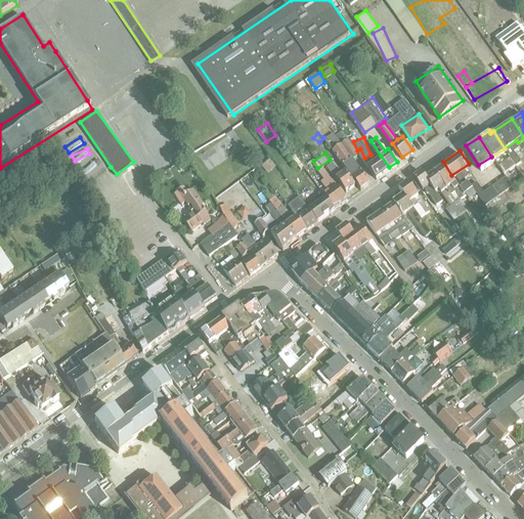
[(352,155),(343,162),(361,187),(370,181),(352,155)]
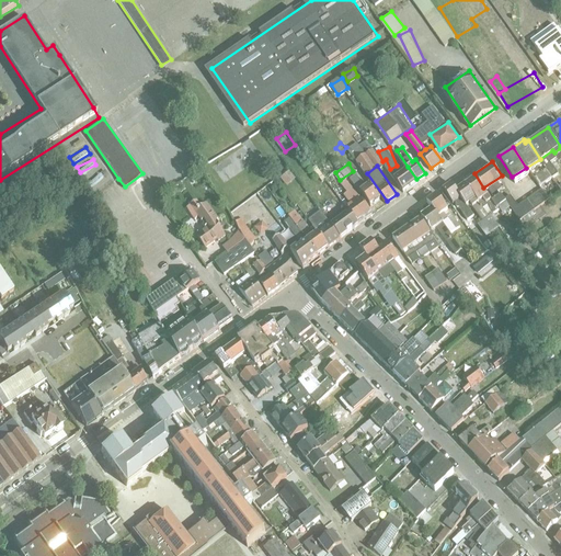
[(393,177),(402,189),(416,179),(408,167),(393,177)]
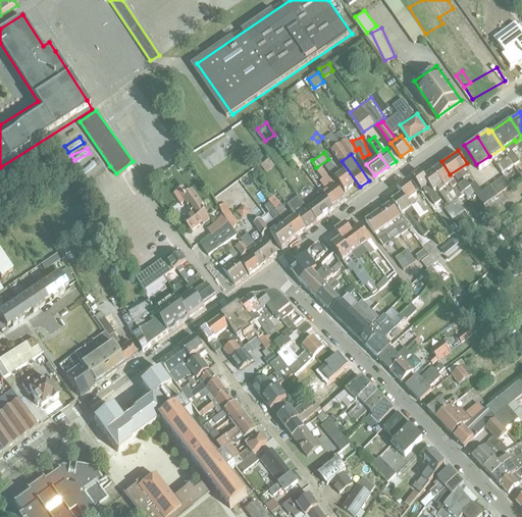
[(92,157),(83,166),(89,172),(98,163),(92,157)]
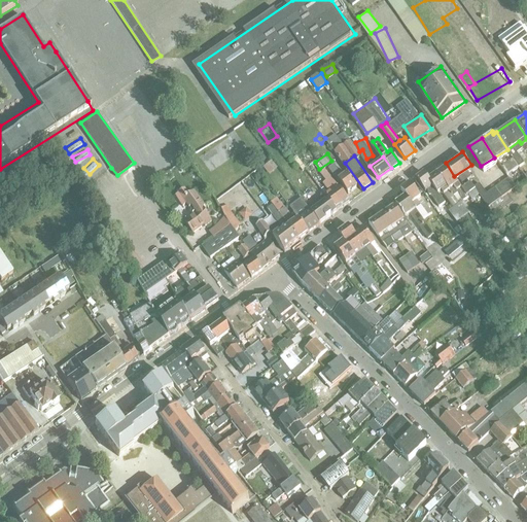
[(436,169),(437,171),(448,187),(457,181),(454,176),(446,163),(436,169)]
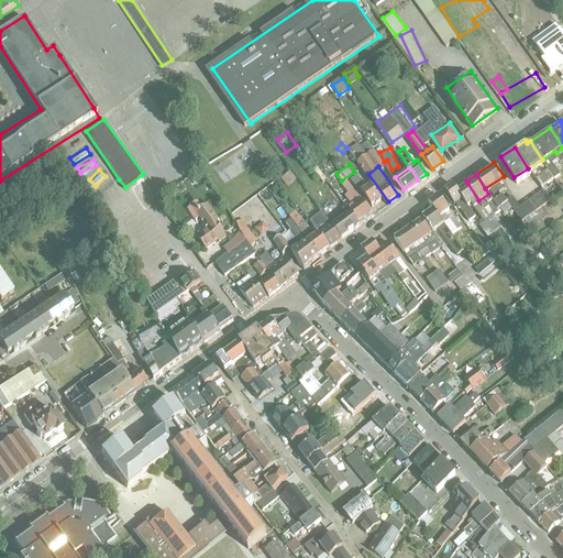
[(370,182),(361,188),(371,203),(381,196),(370,182)]
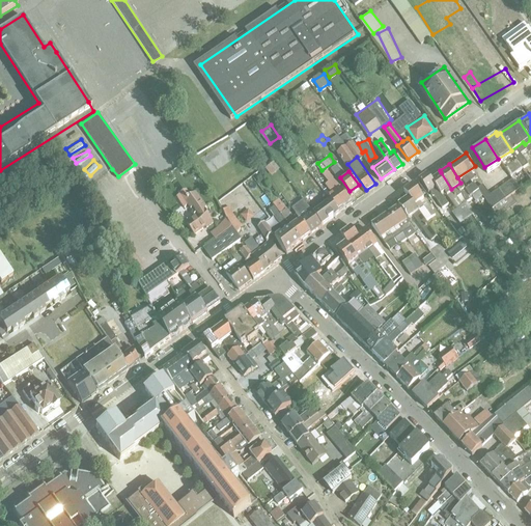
[(427,172),(419,177),(428,192),(432,189),(437,187),(430,178),(427,172)]
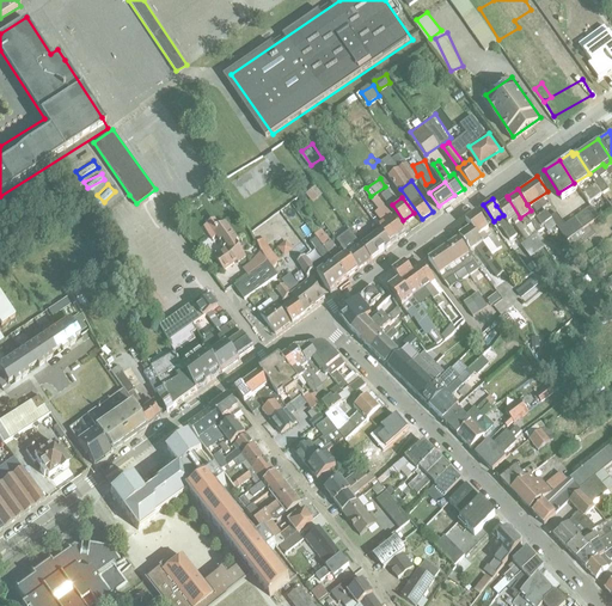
[(496,206),(503,215),(507,221),(510,218),(514,224),(521,219),(520,218),(508,199),(496,206)]
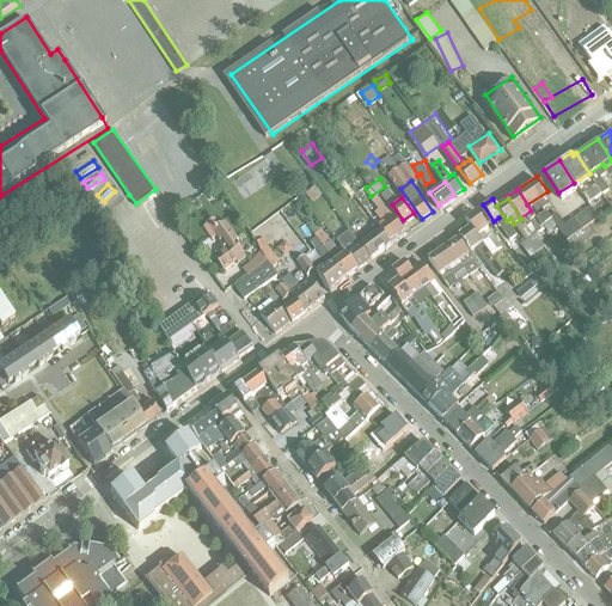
[(560,222),(568,234),(600,214),(592,202),(560,222)]
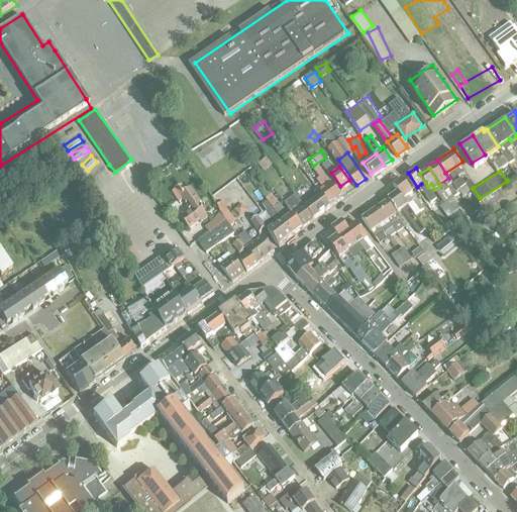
[(457,187),(452,182),(447,189),(459,200),(472,186),(460,176),(457,180),(460,183),(457,187)]
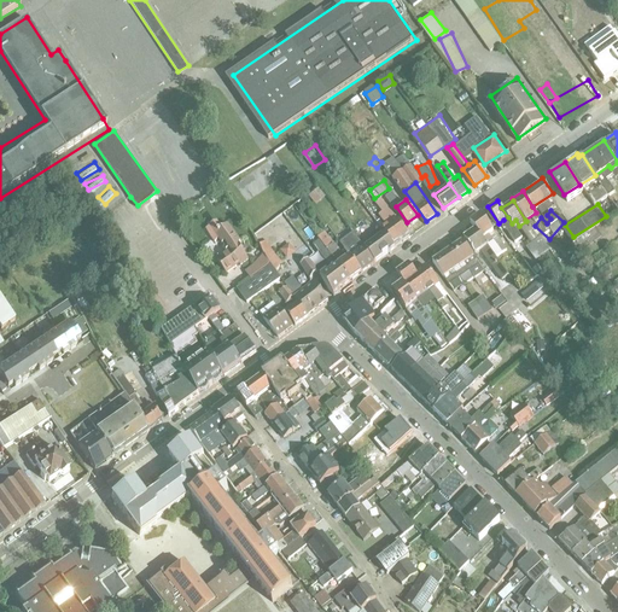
[(564,225),(570,222),(564,210),(559,213),(564,225)]
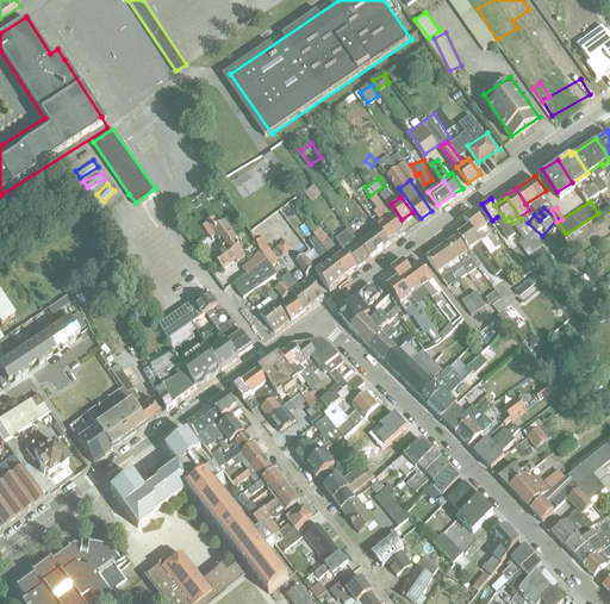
[(464,217),(468,223),(475,232),(486,225),(475,209),(464,217)]
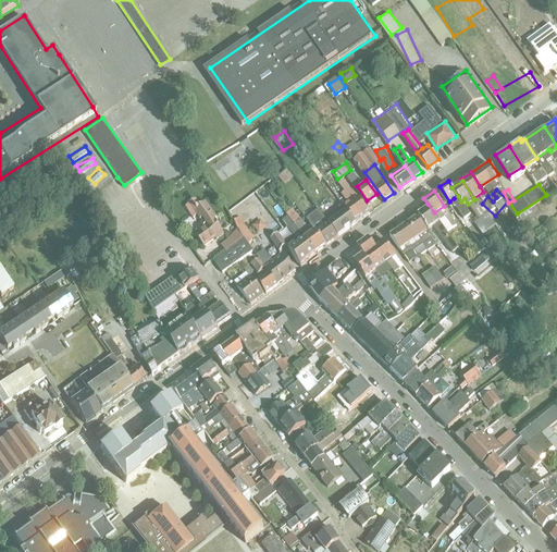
[(357,194),(345,203),(347,207),(356,218),(368,209),(357,194)]
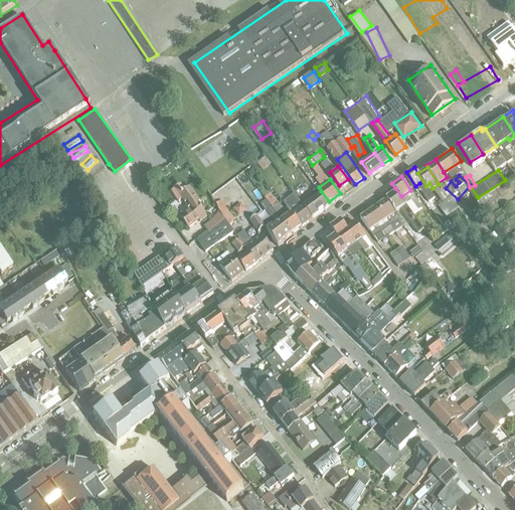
[(423,181),(419,183),(431,199),(434,197),(426,186),(423,181)]
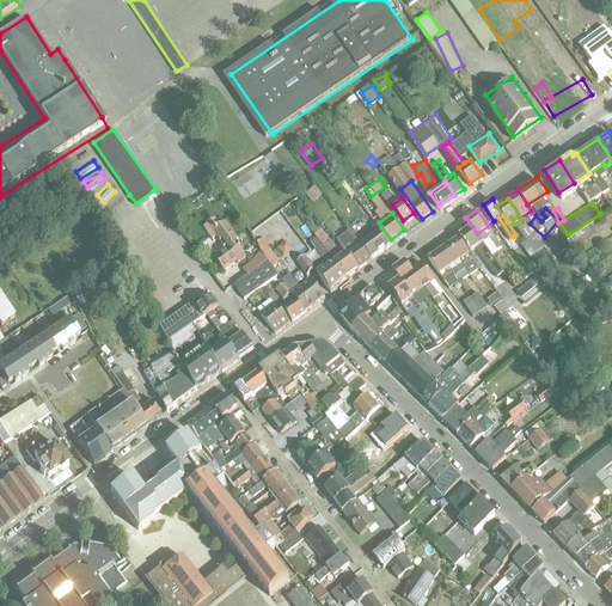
[(212,226),(224,242),(214,250),(226,265),(248,249),(225,216),(212,226)]
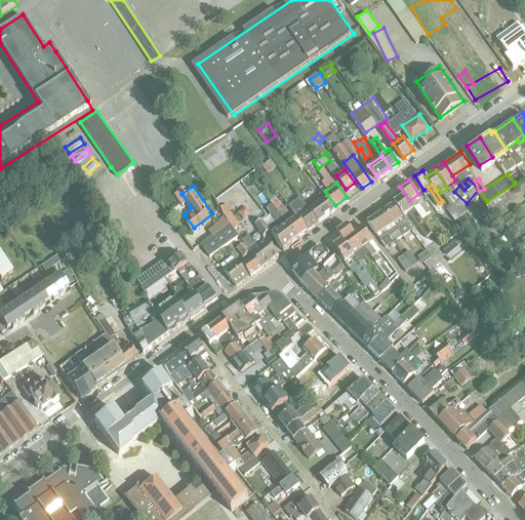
[(393,199),(403,213),(413,206),(409,200),(403,192),(393,199)]
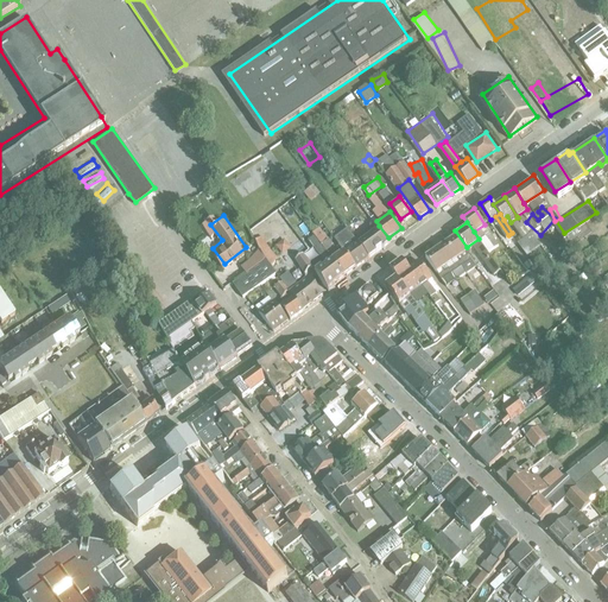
[(321,241),(328,236),(321,225),(314,229),(321,241)]
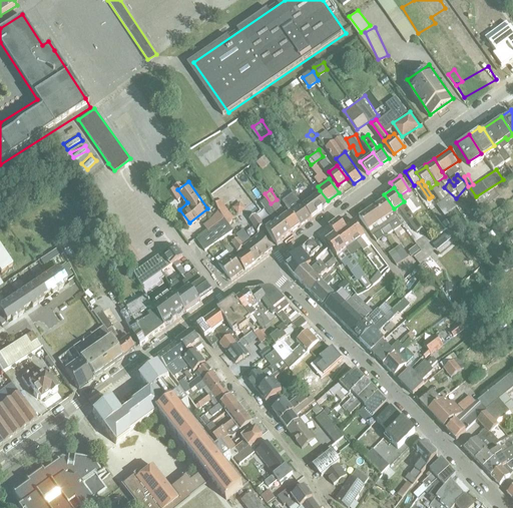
[(320,190),(304,201),(311,212),(328,200),(320,190)]
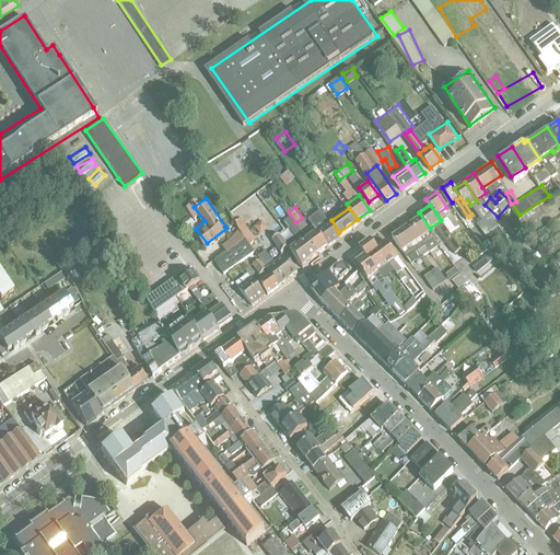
[(291,232),(303,228),(301,220),(294,222),(291,215),(286,217),(291,232)]
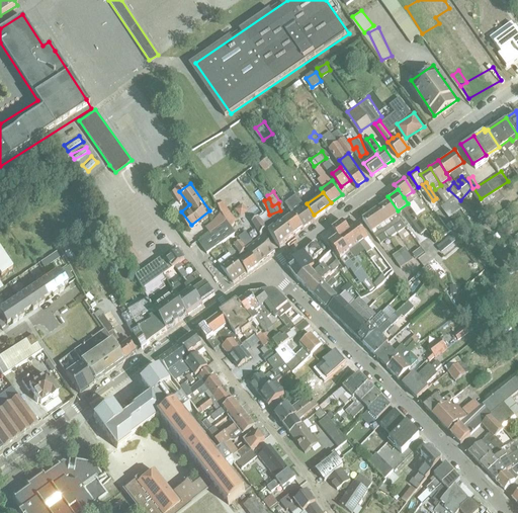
[(452,198),(441,205),(454,223),(464,215),(452,198)]
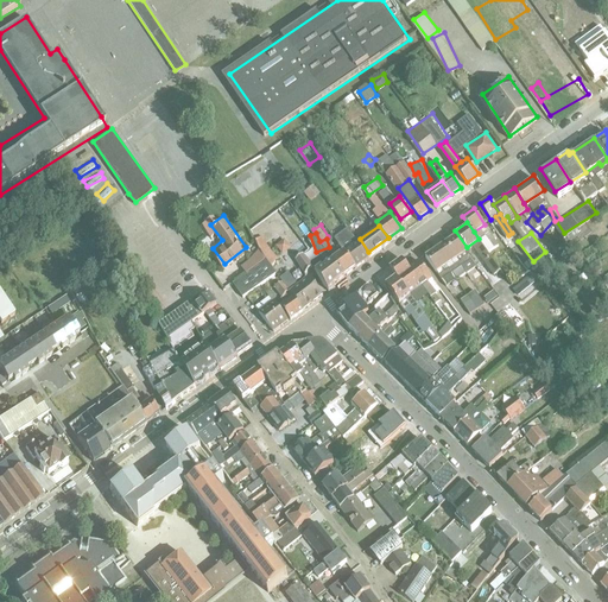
[(255,239),(272,261),(279,255),(263,234),(255,239)]
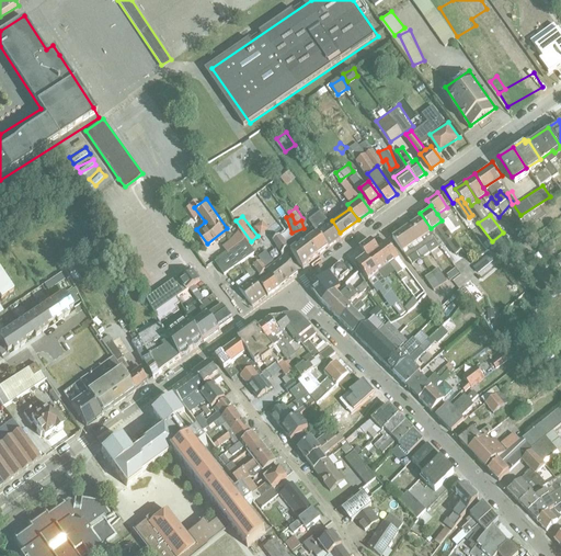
[(420,216),(392,234),(402,248),(430,230),(420,216)]
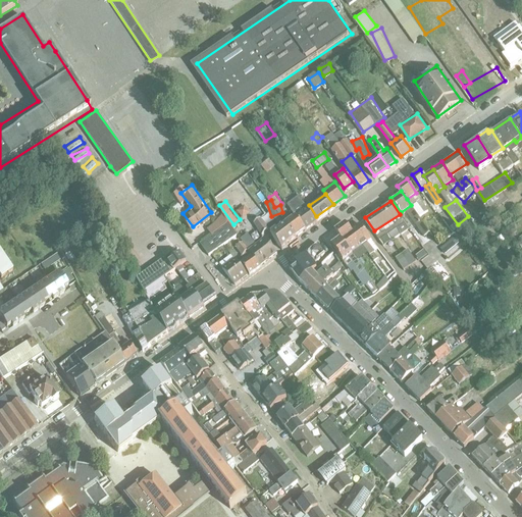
[(244,203),(237,207),(242,214),(248,210),(244,203)]
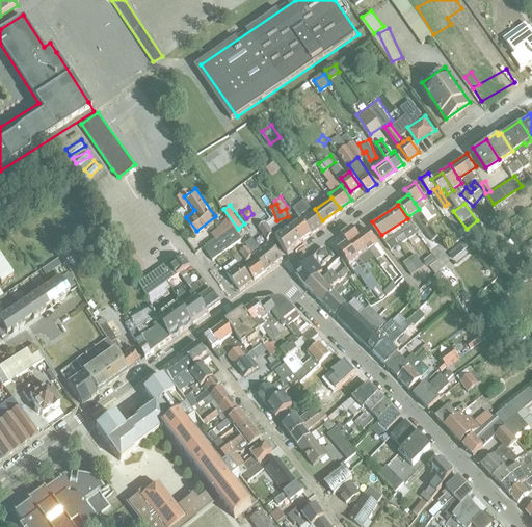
[(315,209),(302,217),(312,231),(324,222),(322,220),(315,209)]
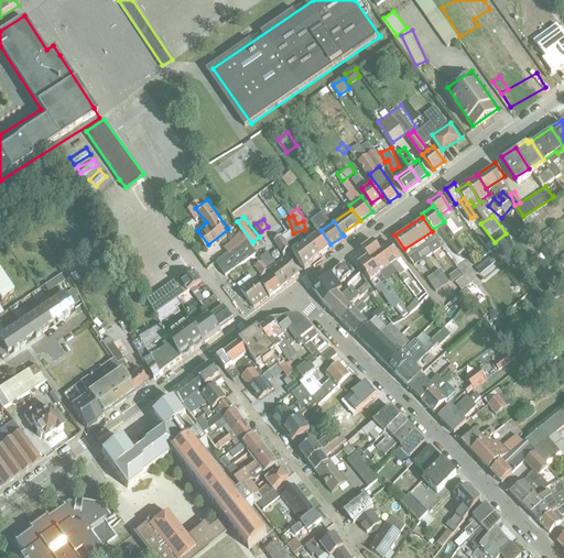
[(328,244),(317,230),(307,237),(318,251),(328,244)]
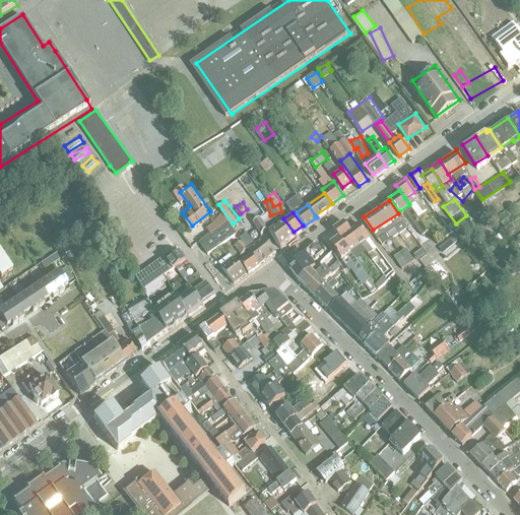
[(398,213),(373,230),(383,243),(407,227),(398,213)]
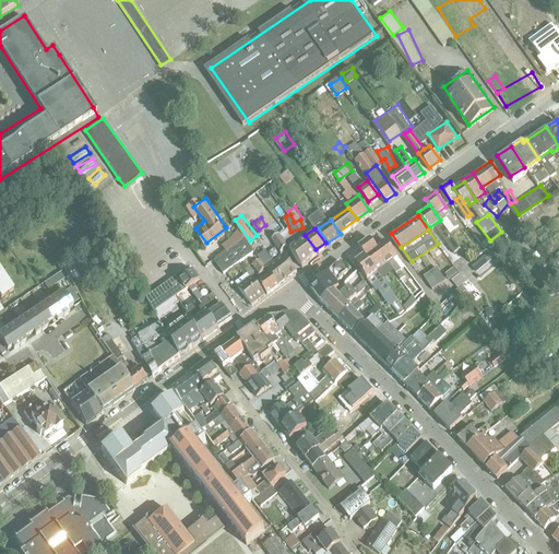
[(278,231),(272,236),(280,246),(286,242),(278,231)]
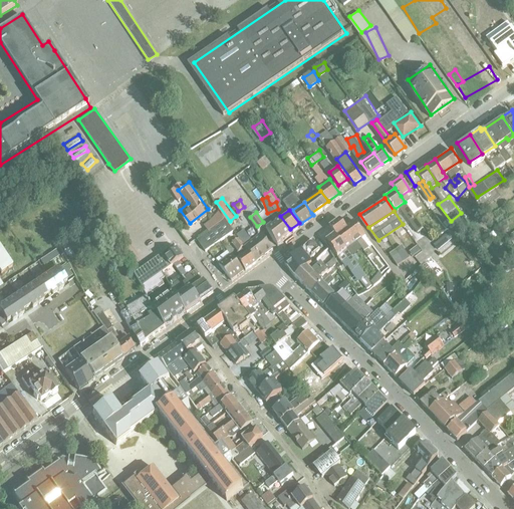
[(224,214),(196,234),(205,246),(232,226),(224,214)]
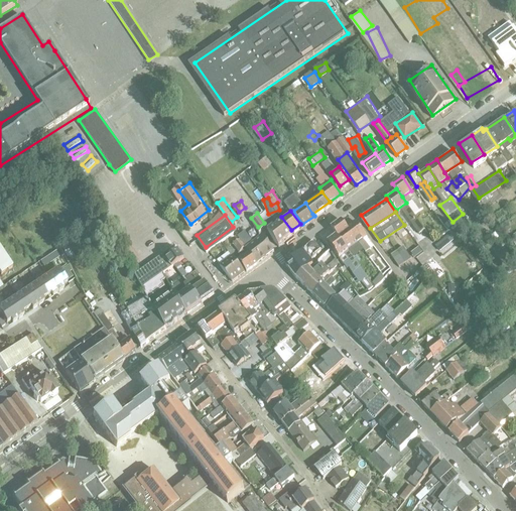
[(281,217),(267,226),(278,240),(291,230),(281,217)]
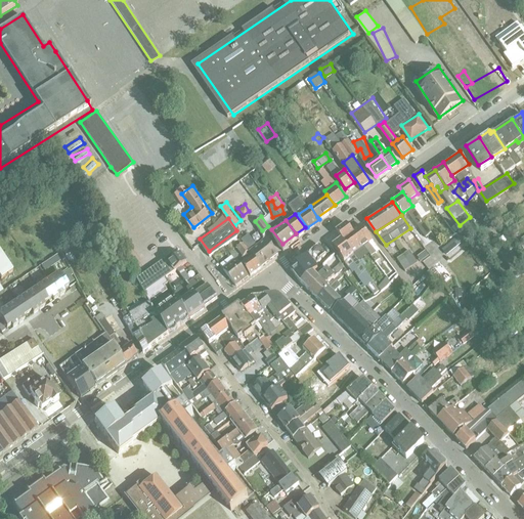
[(341,236),(352,253),(354,251),(364,244),(373,239),(361,222),(353,228),(348,221),(336,229),(341,236)]
